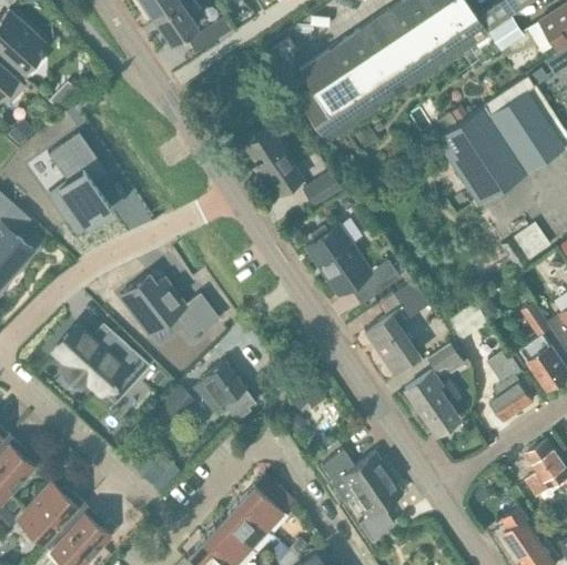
[(140,0),(154,21),(185,0),(140,0)]
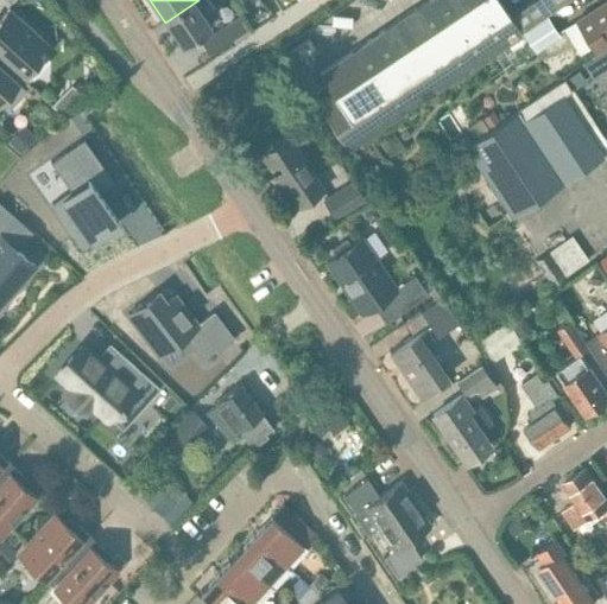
[(214,8),(208,0),(198,0),(165,23),(184,49),(213,29),(204,16),(214,8)]
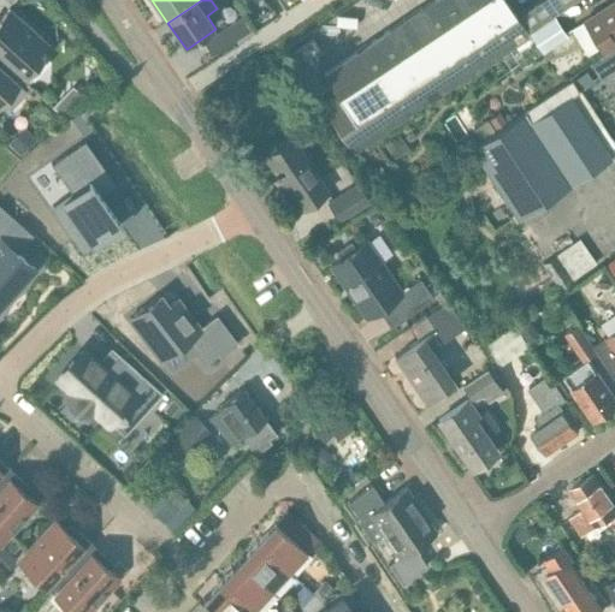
[(338,96),(321,107),(354,155),(442,96),(508,53),(509,52),(519,46),(531,37),(530,35),(555,17),(581,0),(543,0),(518,18),(504,0),(437,0),(324,76),(338,96)]
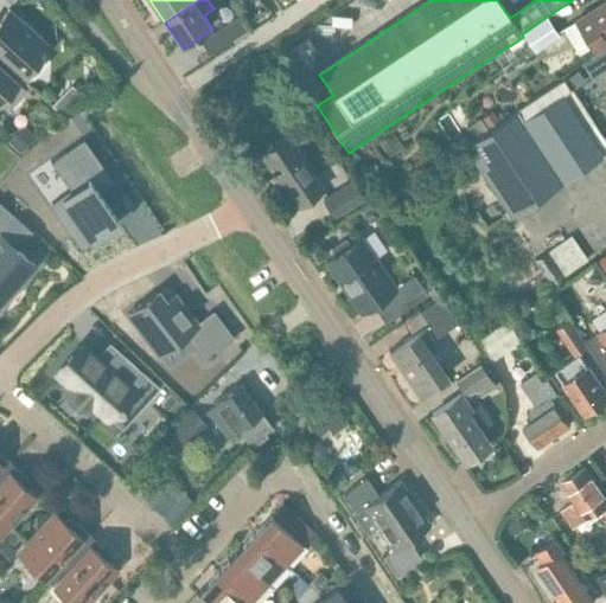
[(605,2),(588,15),(576,23),(595,55),(605,49),(605,2)]
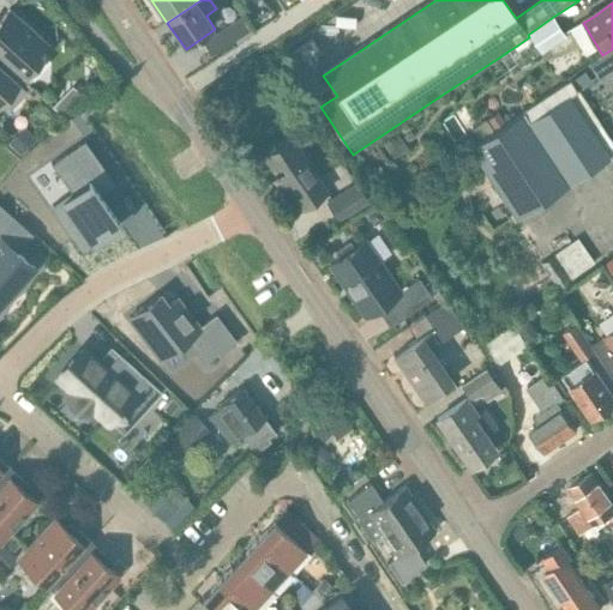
[(0,20),(0,61),(20,80),(26,74),(46,53),(35,43),(40,38),(8,12),(0,20)]
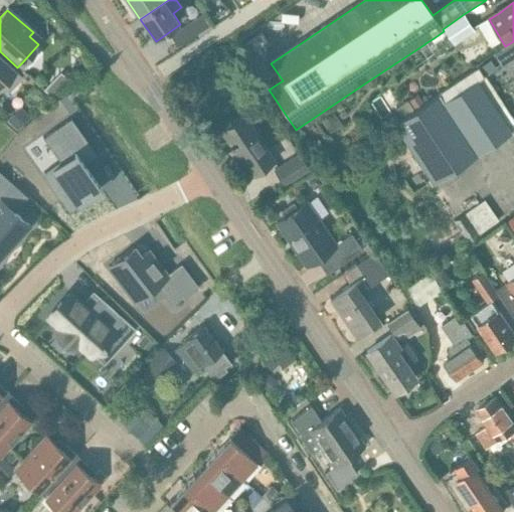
[(211,25),(204,14),(171,37),(178,47),(196,35),(211,25)]
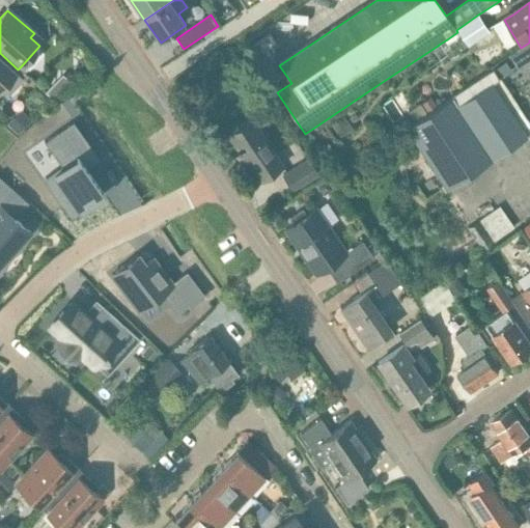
[(439,45),(438,46),(440,48),(440,47),(447,57),(446,58),(448,61),(468,48),(491,34),(489,30),(480,18),(478,15),(456,30),(457,32),(447,39),(439,45)]
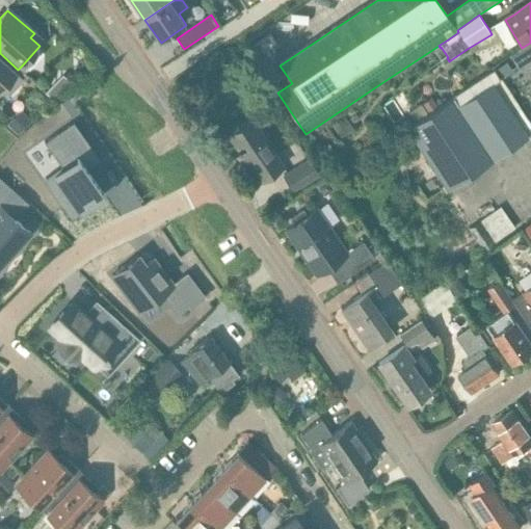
[(218,26),(203,36),(205,41),(220,30),(218,26)]
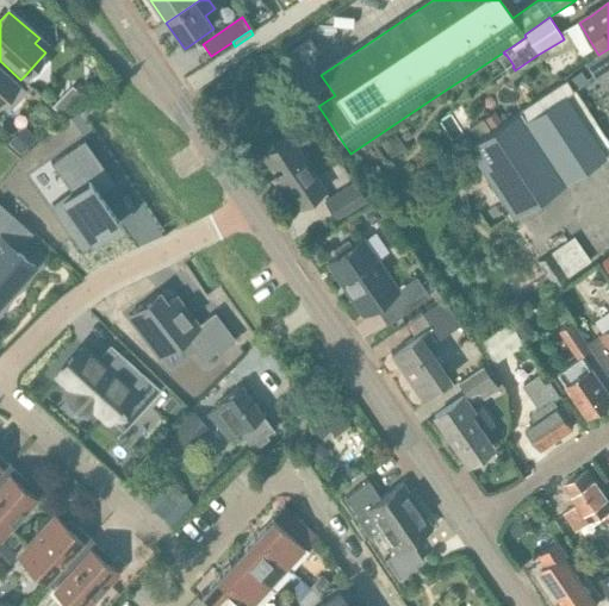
[(608,52),(586,67),(596,80),(608,72),(608,52)]
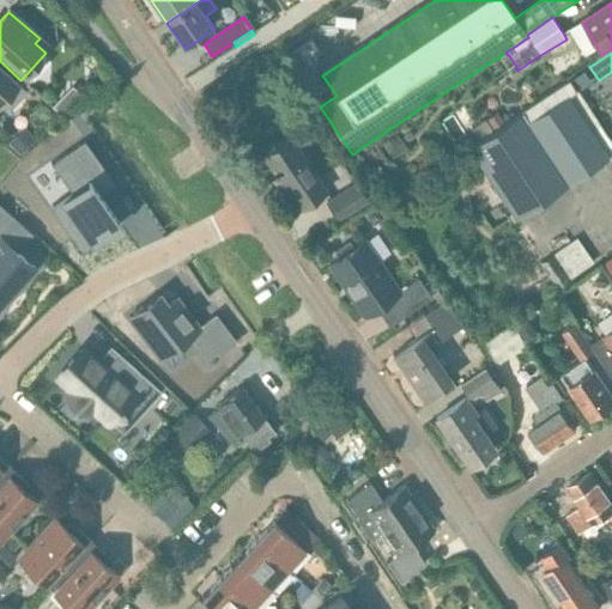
[(484,71),(491,83),(515,67),(516,66),(508,54),(508,55),(484,71)]
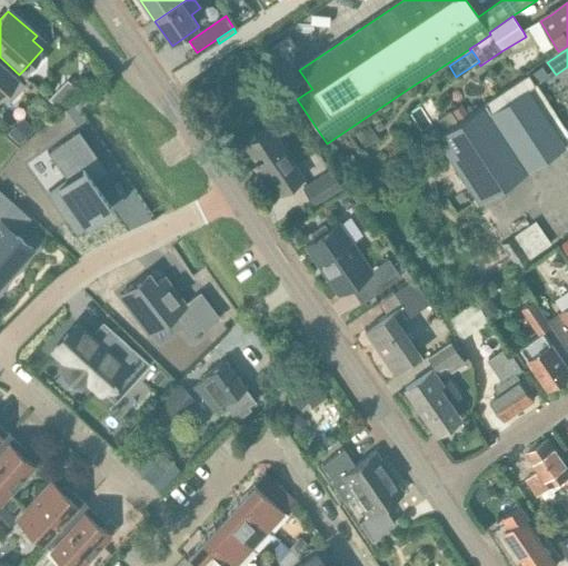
[(0,96),(19,75),(0,57),(0,96)]
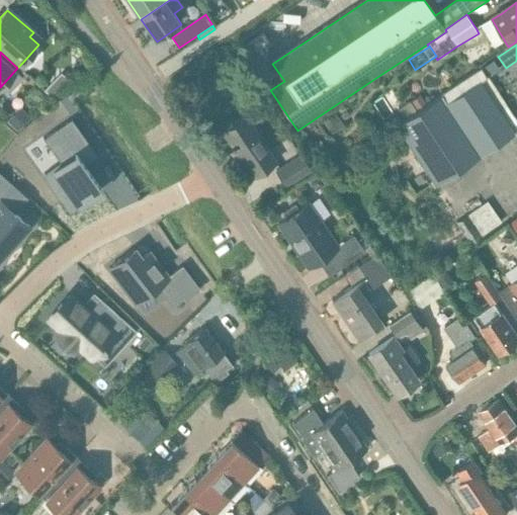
[(22,63),(17,68),(23,74),(28,68),(22,63)]
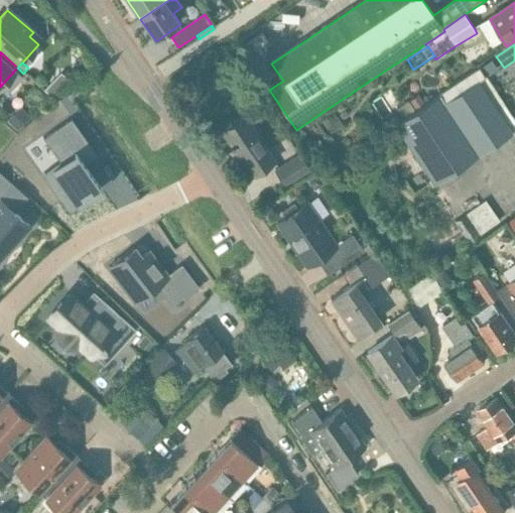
[(395,126),(433,183),(434,185),(513,134),(510,129),(514,126),(514,120),(503,102),(493,88),(492,86),(480,69),(440,95),(440,96),(439,97),(395,126)]
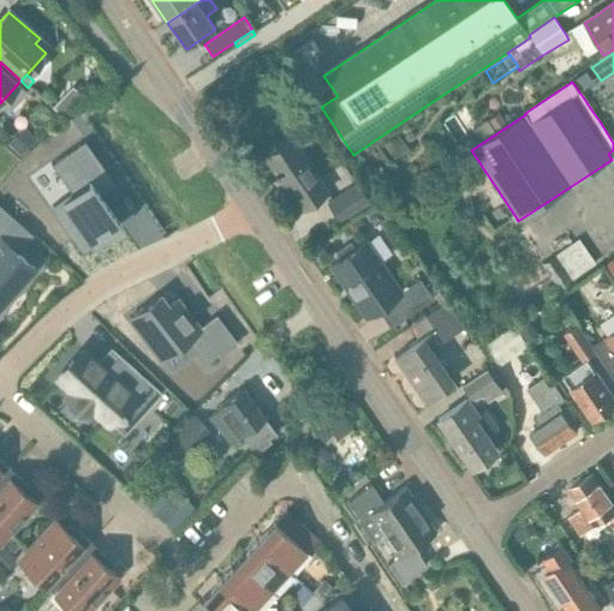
[(64,99),(54,108),(57,111),(63,118),(72,108),(64,99)]
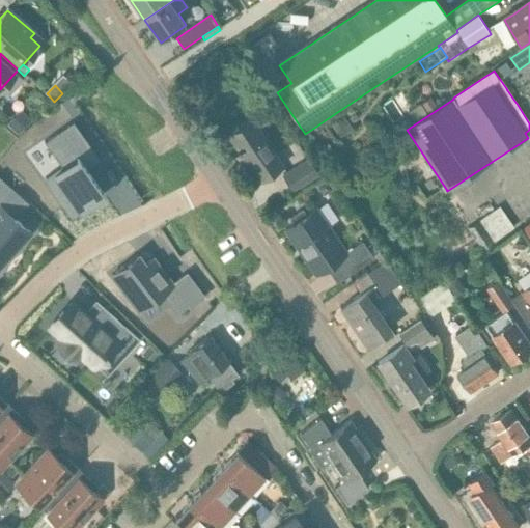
[(430,100),(422,105),(427,113),(437,108),(430,100)]
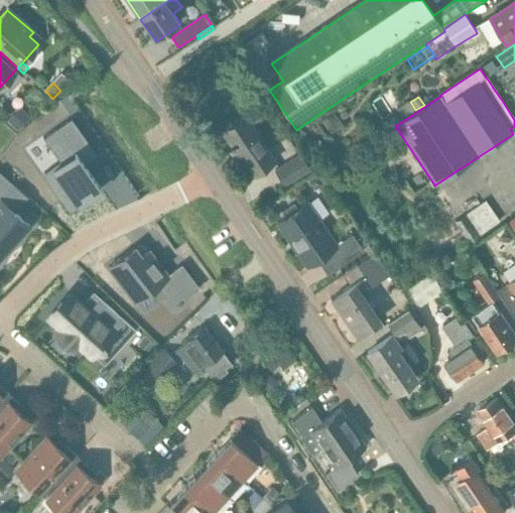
[(7,122),(18,133),(31,119),(20,108),(7,122)]
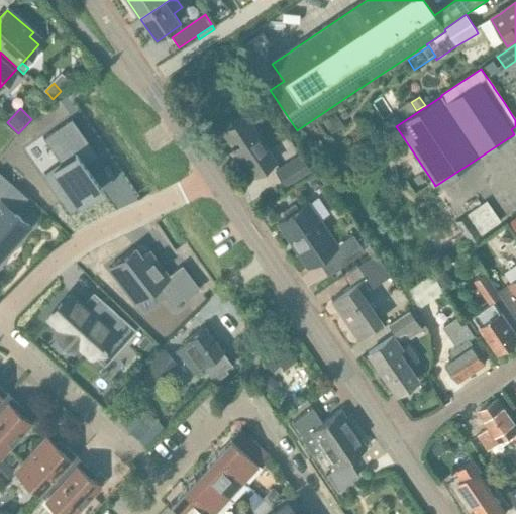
[(335,115),(323,123),(332,135),(344,127),(335,115)]
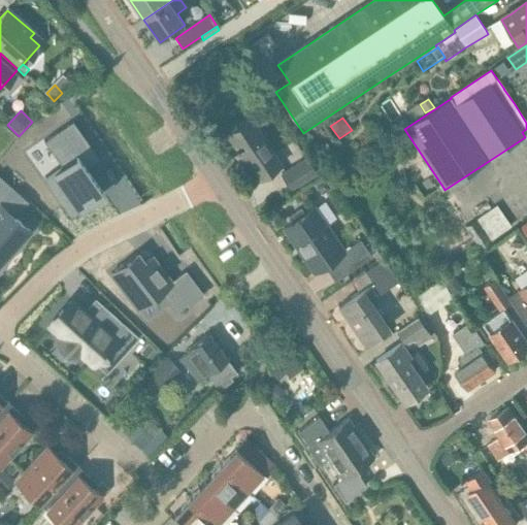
[(234,151),(236,155),(255,184),(284,165),(253,119),(227,136),(236,150),(234,151)]
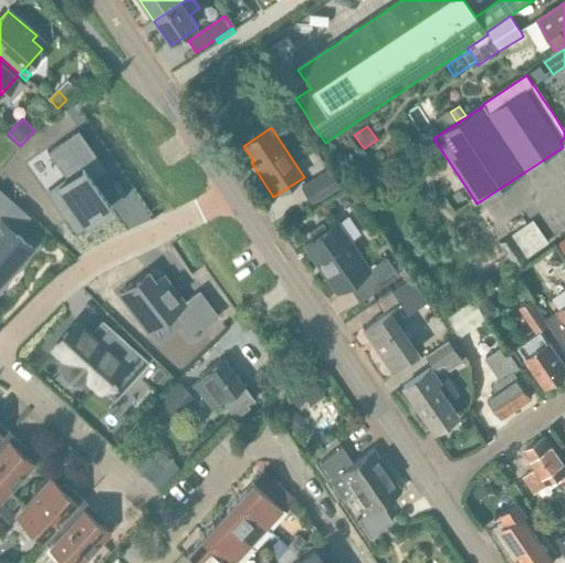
[(66,180),(46,194),(76,236),(114,209),(94,181),(107,173),(79,132),(48,154),(66,180)]
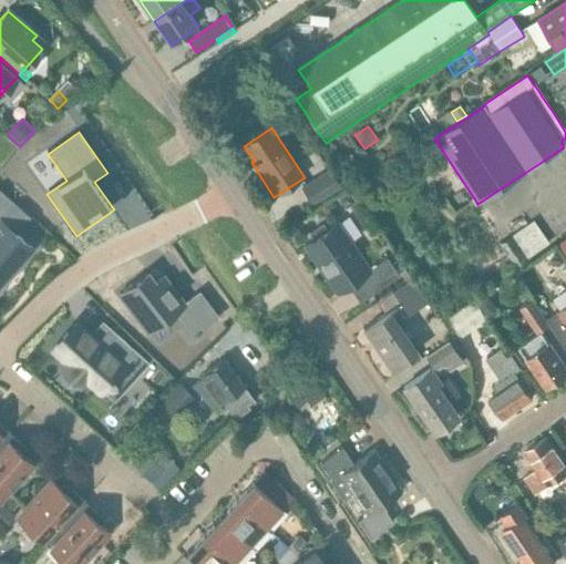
[(341,186),(330,171),(304,190),(314,205),(341,186)]
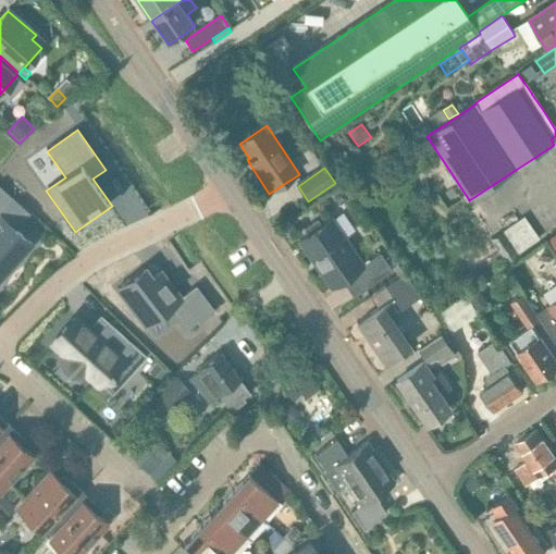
[(0,281),(2,283),(36,246),(17,230),(31,214),(0,186),(0,281)]
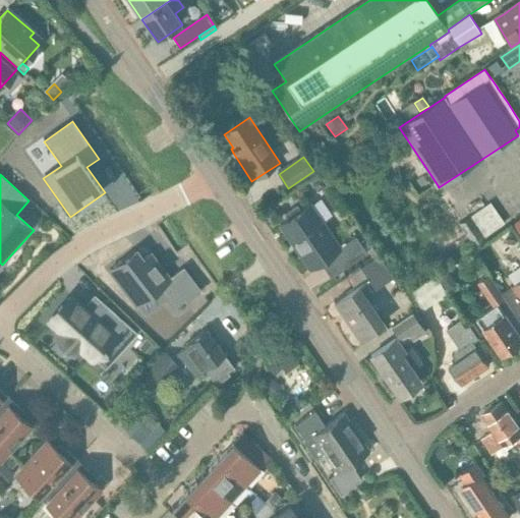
[(320,178),(311,184),(315,189),(320,190),(325,186),(320,178)]
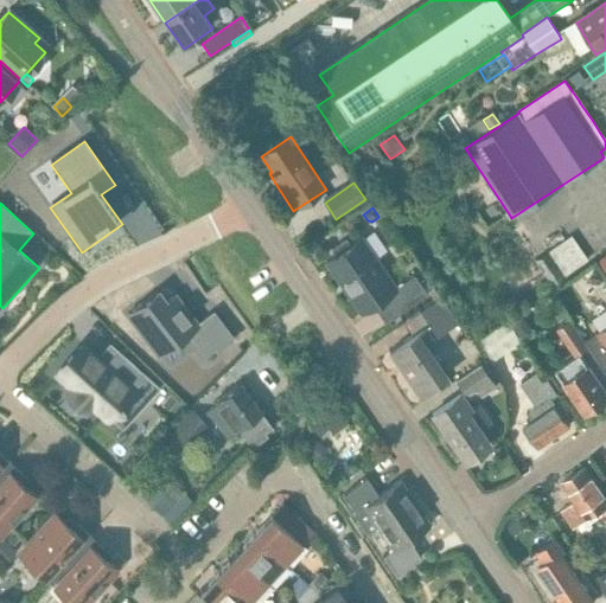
[(573,237),(549,254),(566,278),(589,262),(573,237)]
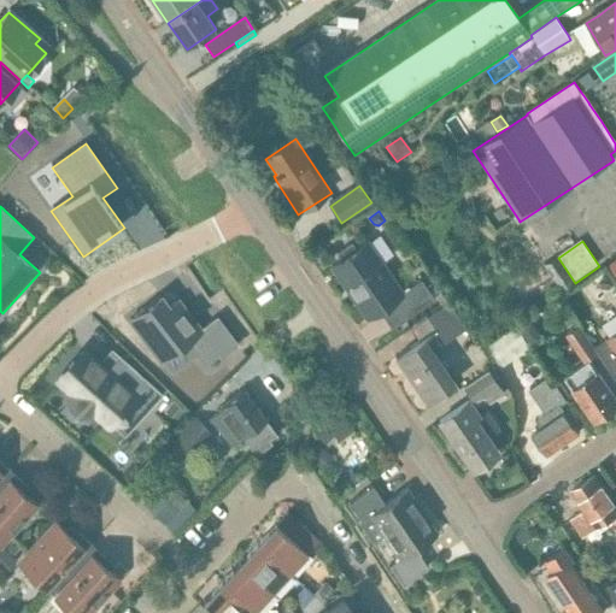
[(421,281),(402,294),(368,243),(356,252),(352,246),(338,257),(341,261),(332,269),(346,289),(348,287),(356,298),(353,300),(368,319),(387,306),(399,325),(435,300),(421,281)]
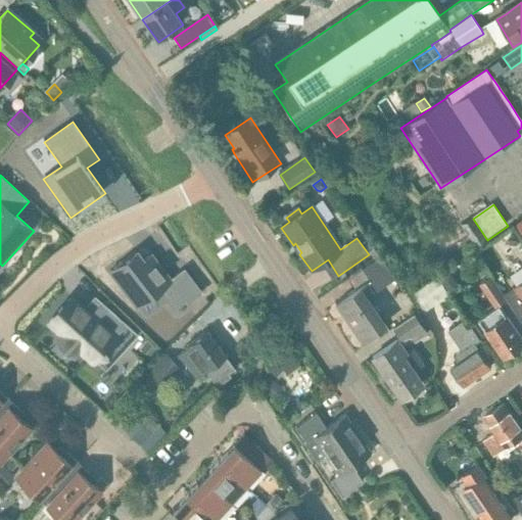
[(136,252),(110,273),(138,308),(139,306),(159,290),(168,300),(175,310),(186,301),(188,304),(198,296),(202,294),(184,271),(181,274),(171,281),(151,256),(144,263),(136,252)]
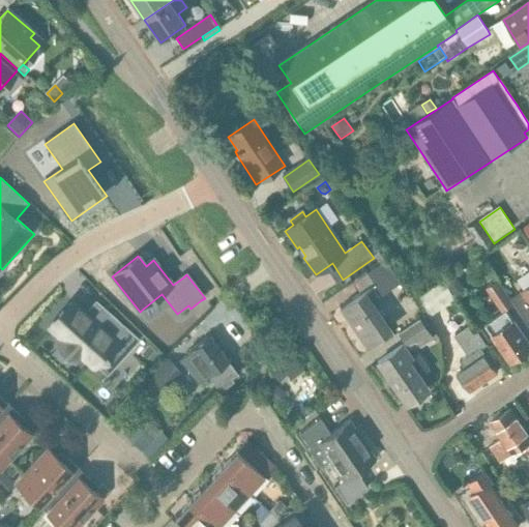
[(380,266),(368,274),(368,275),(370,279),(375,286),(380,294),(382,296),(401,284),(402,283),(386,261),(385,262),(380,266)]
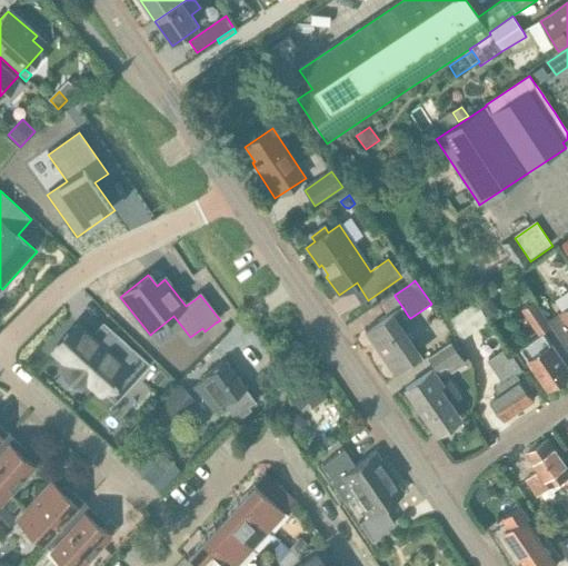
[(487,299),(479,305),(486,313),(494,308),(487,299)]
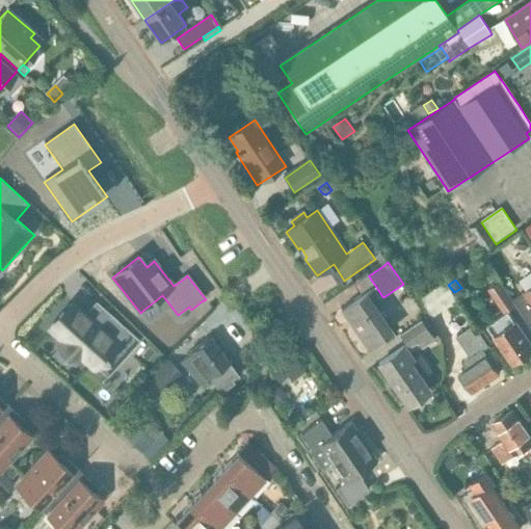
[(488,290),(505,315),(508,313),(518,307),(501,283),(488,290)]
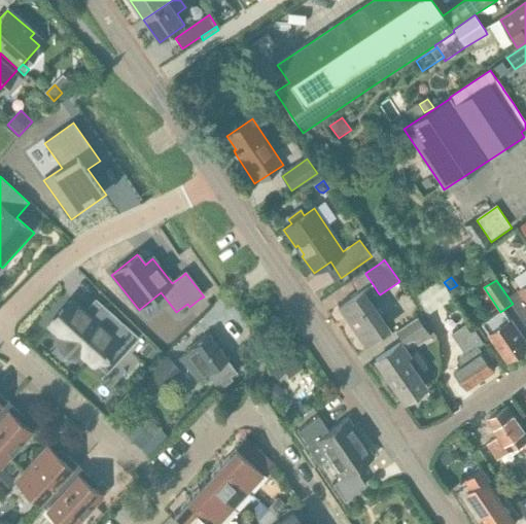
[(442,281),(432,288),(444,304),(453,298),(442,281)]
